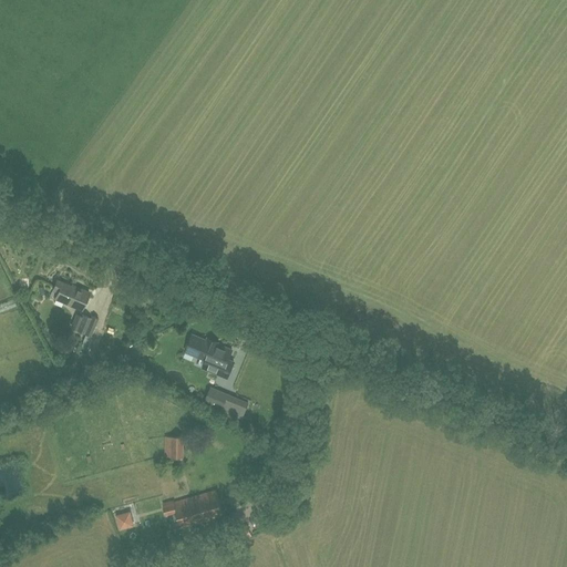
[(75,286),(75,287),(57,279),(52,289),(58,292),(55,298),(82,309),(89,292),(75,286)]
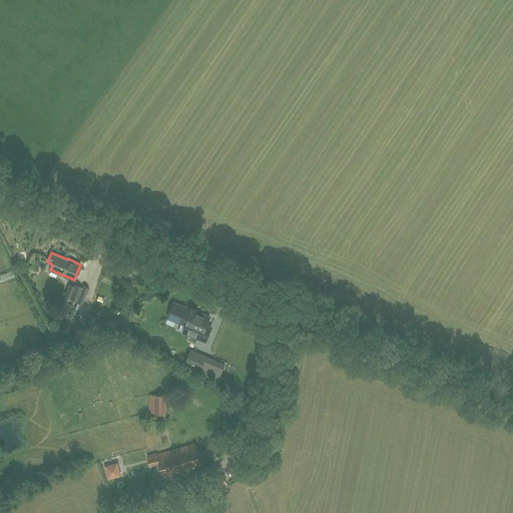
[(83,288),(74,284),(68,298),(77,302),(83,288)]
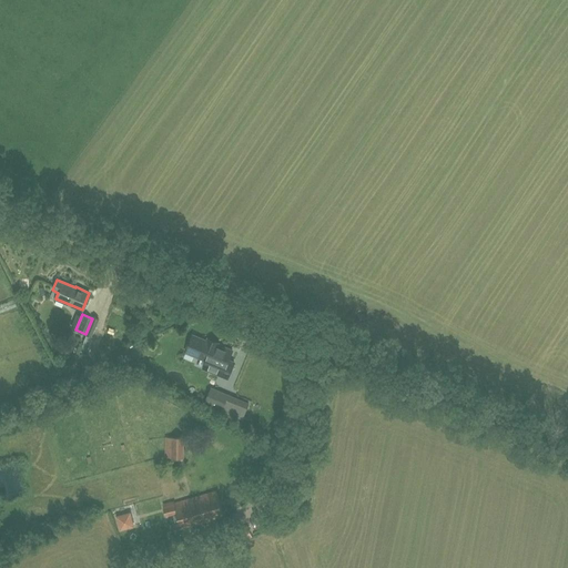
[(221,347),(215,345),(206,341),(192,335),(185,352),(205,361),(214,364),(211,371),(227,377),(234,363),(227,361),(232,351),(221,346),(221,347)]
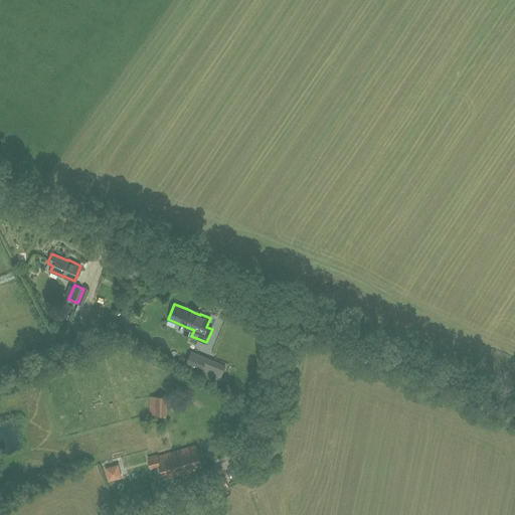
[(202,369),(206,358),(191,351),(186,362),(202,369)]
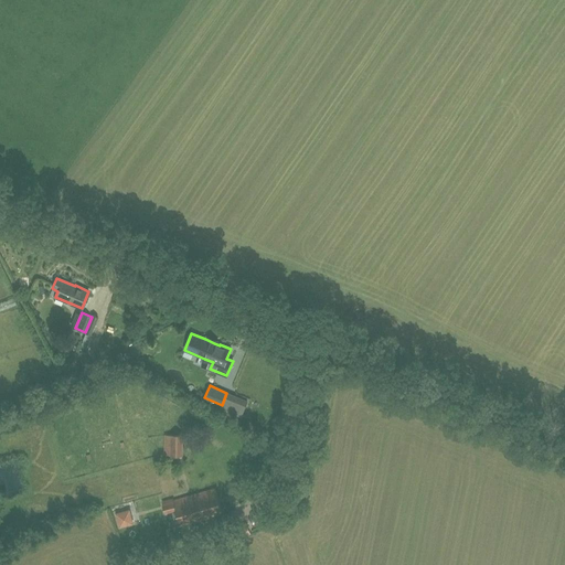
[(183,434),(163,434),(163,455),(183,455),(183,434)]
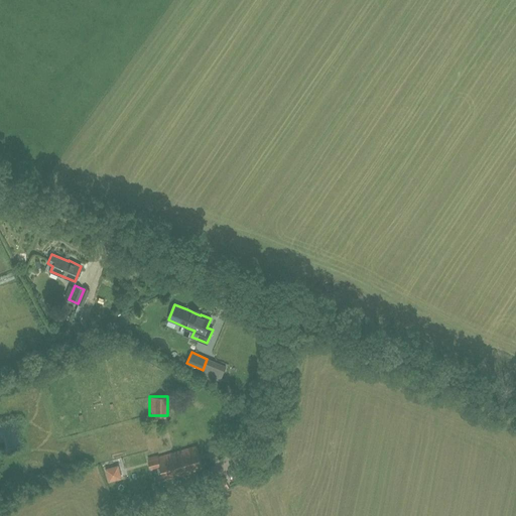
[(203,470),(196,446),(158,457),(158,456),(148,458),(151,469),(161,466),(165,480),(203,470)]
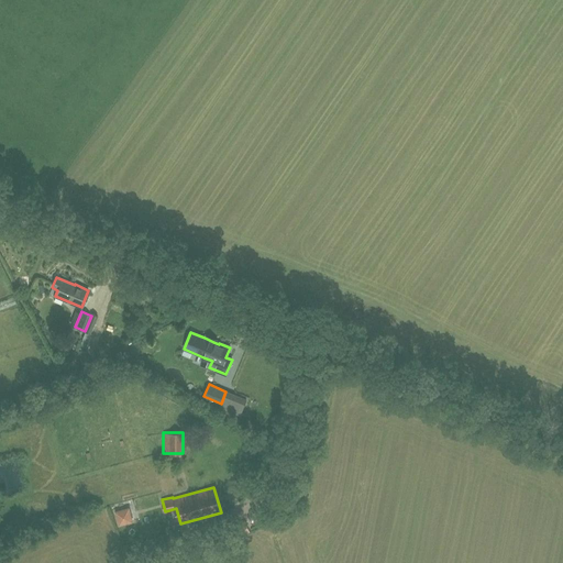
[(116,509),(119,525),(133,521),(130,506),(116,509)]
